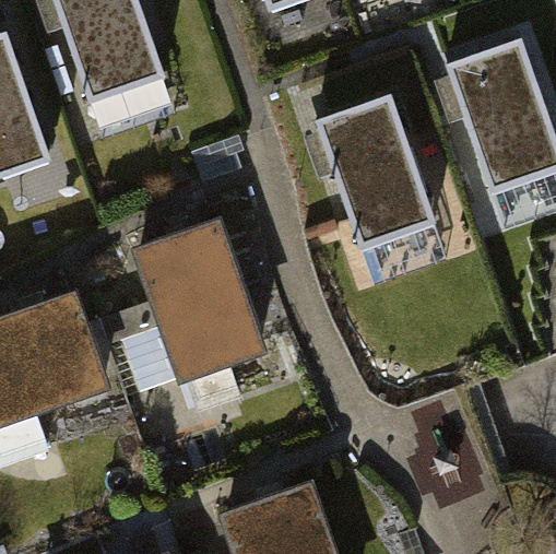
[(161,70),(137,0),(54,0),(86,95),(161,70)]
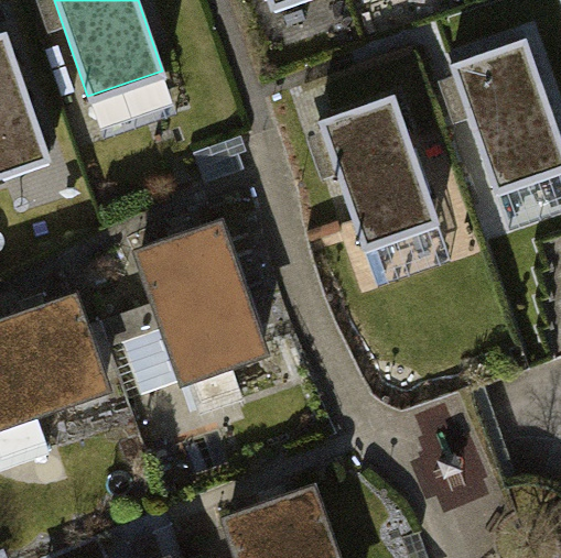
[(267,0),(270,9),(295,0),(267,0)]
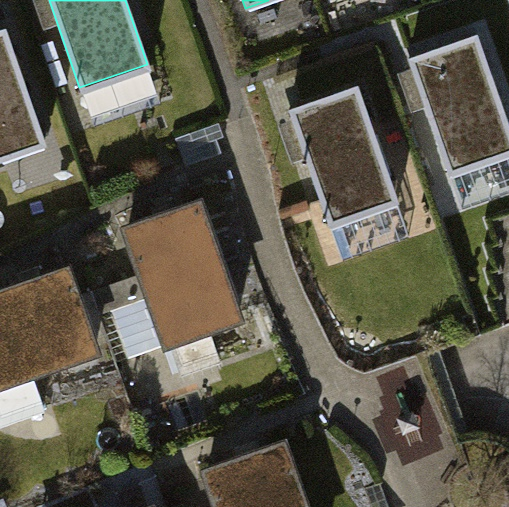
[(4,30),(0,32),(0,162),(45,147),(4,30)]
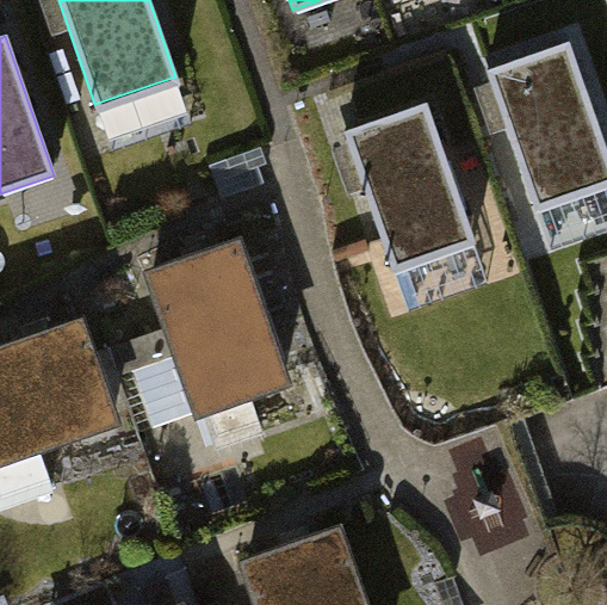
[(606,150),(569,43),(488,72),(538,214),(606,189),(606,150)]
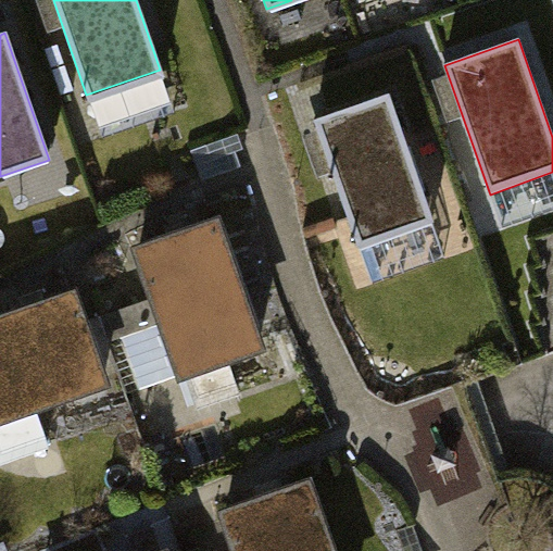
[(313,116),(357,243),(432,216),(388,90),(313,116)]
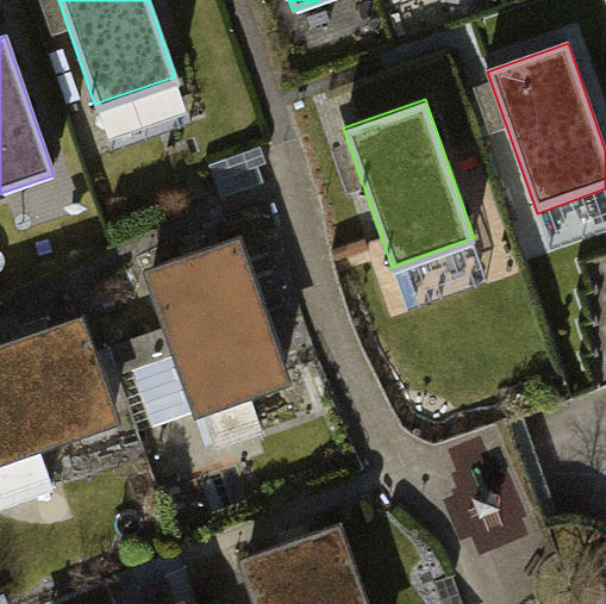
[(242,237),(143,271),(194,419),(293,386),(242,237)]
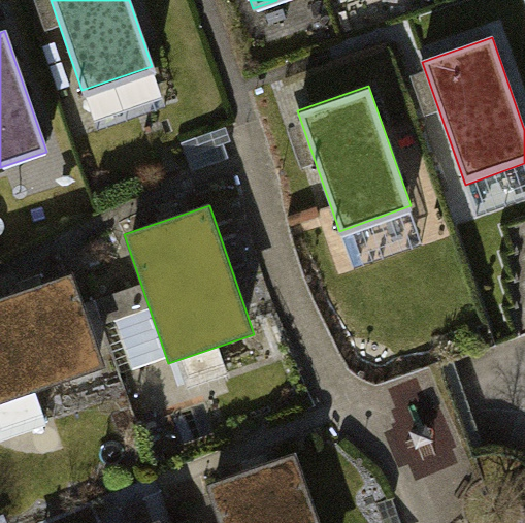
[(72,273),(0,298),(0,404),(105,368),(72,273)]
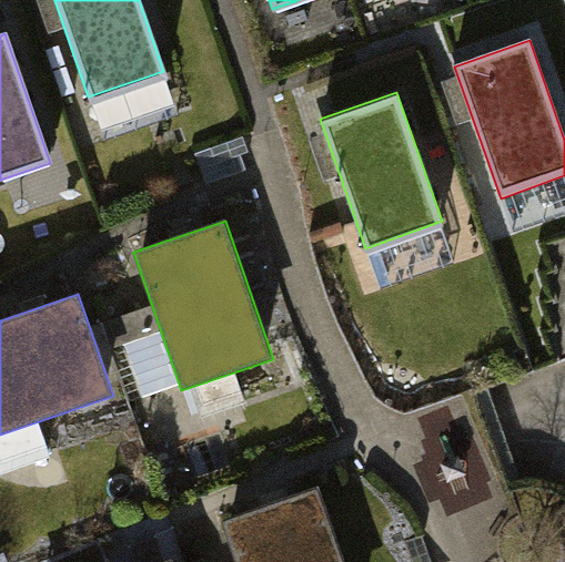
[(471,558),(533,535),(477,386),(414,409),(471,558)]
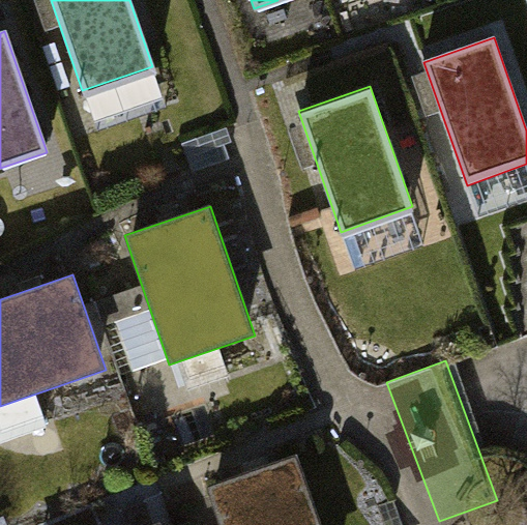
[(320,524),(296,456),(206,487),(220,524),(320,524)]
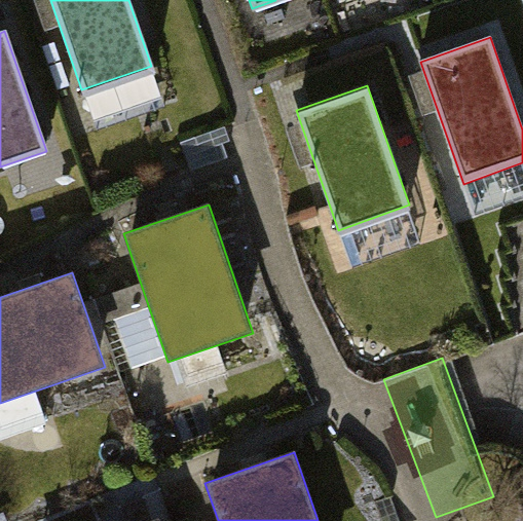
All buildings are outlined.
